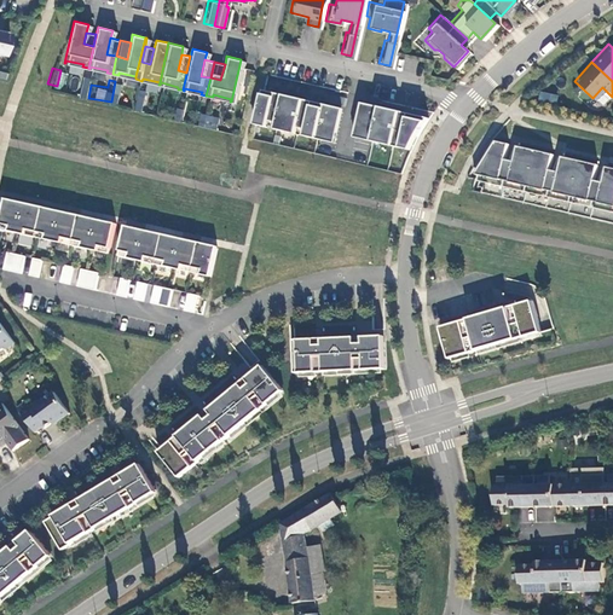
[(137,108),(139,87),(131,86),(127,106),(137,108)]
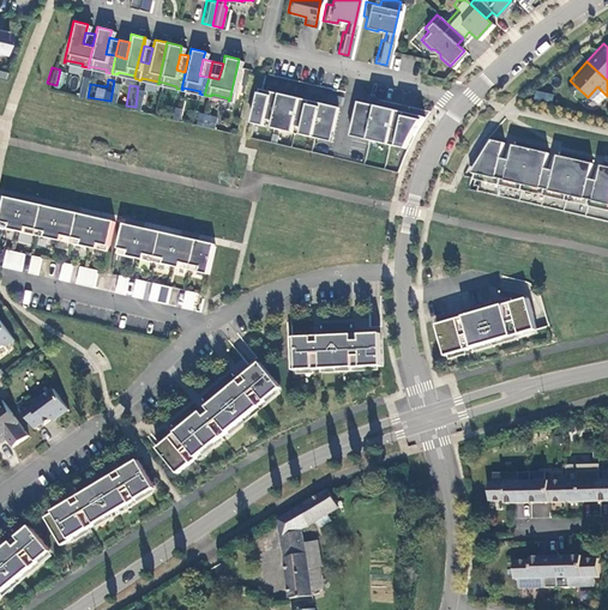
[(335,106),(256,86),(247,121),(327,139),(335,106)]
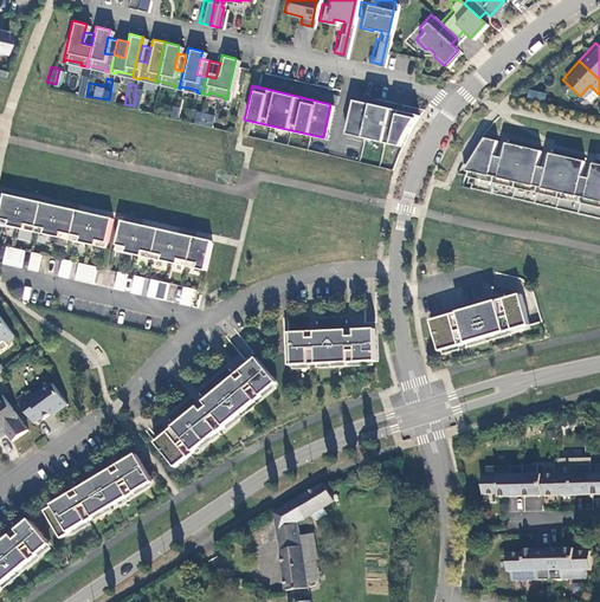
[(404,133),(414,112),(349,98),(342,131),(398,144),(404,133)]
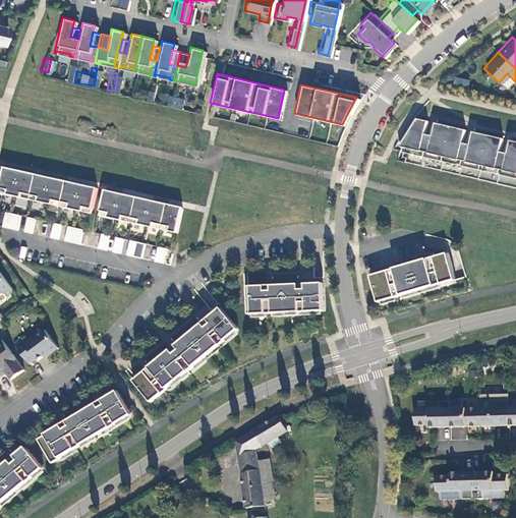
[(163,94),(162,104),(178,106),(179,95),(163,94)]
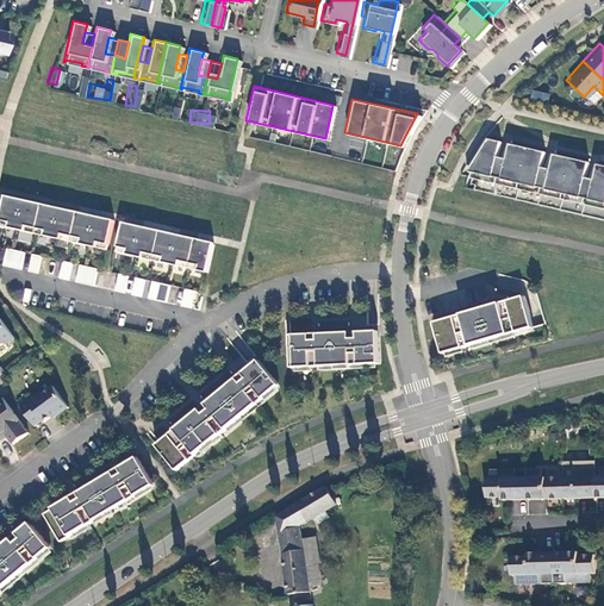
[(581,175),(585,160),(549,151),(546,167),(537,164),(541,150),(505,142),(502,156),(492,154),(496,139),(484,136),(464,169),(460,185),(603,218),(603,201),(603,198),(603,164),(593,162),(590,177),(581,175)]
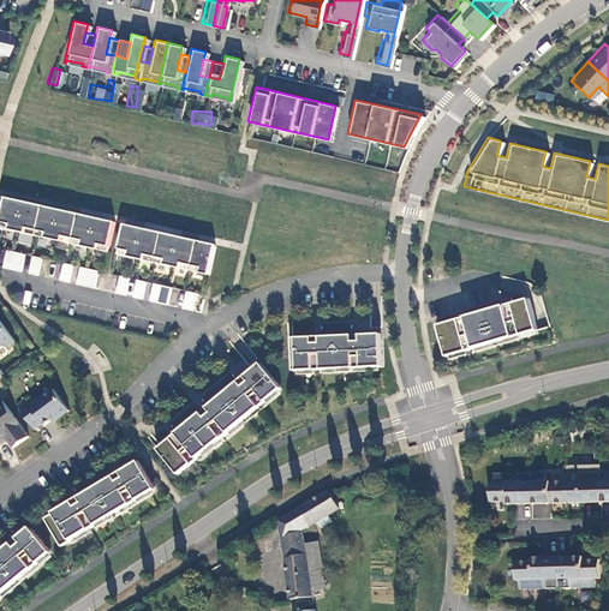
[(18,201),(12,199),(12,197),(0,195),(0,226),(12,229),(18,201)]
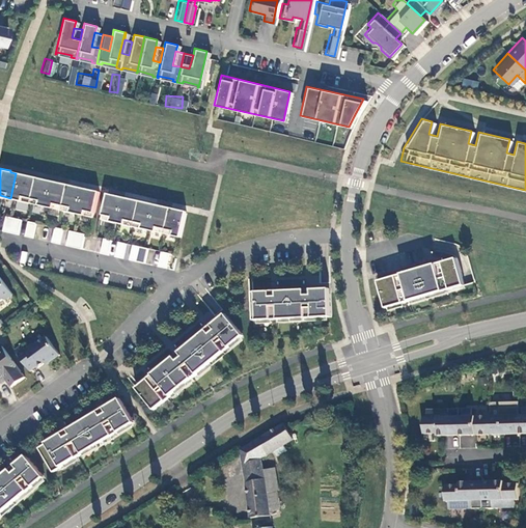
[(22,174),(16,173),(10,198),(26,201),(32,175),(22,173),(22,174)]
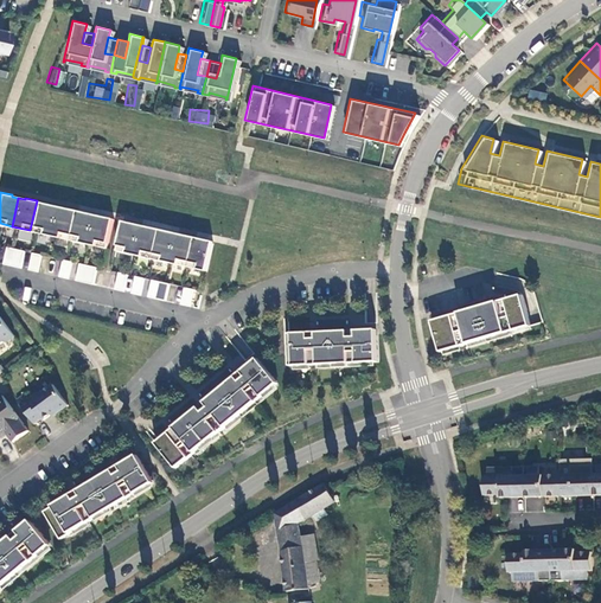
[(37,200),(30,230),(48,233),(53,206),(48,205),(48,203),(37,200)]
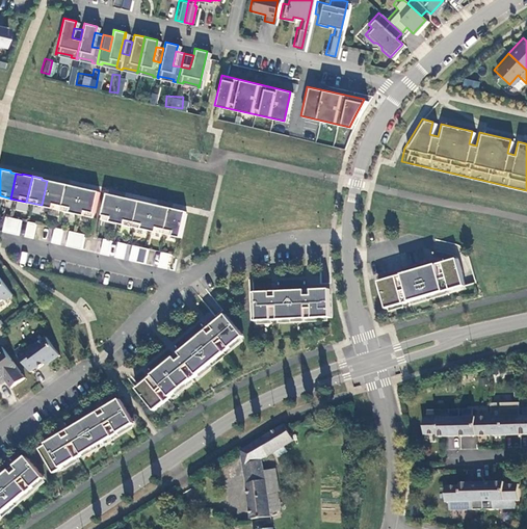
[(53,182),(47,181),(42,205),(57,209),(63,183),(54,181),(53,182)]
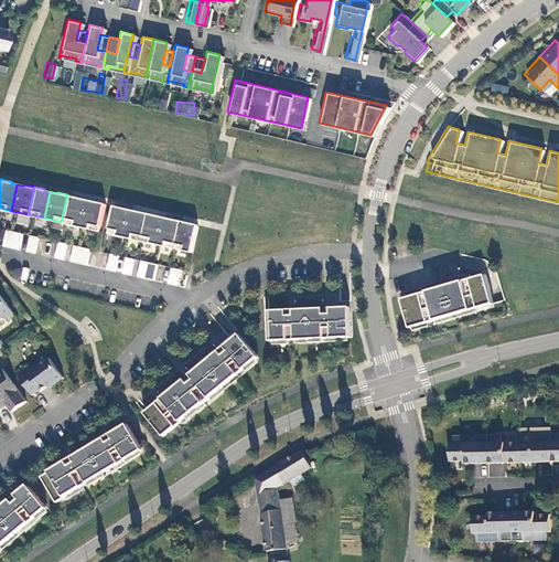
[(61,222),(77,225),(84,199),(77,198),(77,197),(67,194),(61,222)]
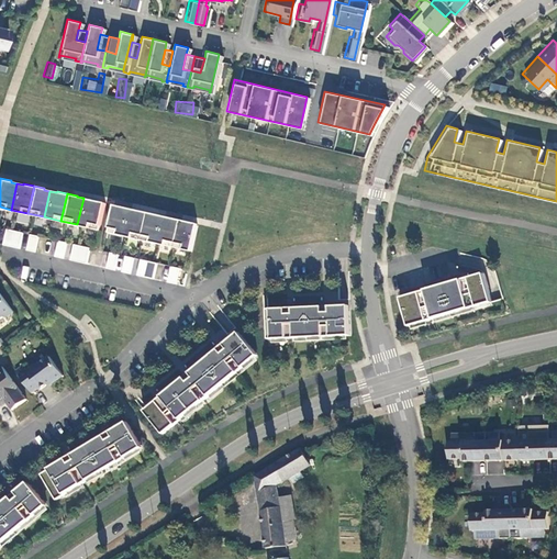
[(89,200),(84,198),(77,224),(95,228),(100,201),(90,199),(89,200)]
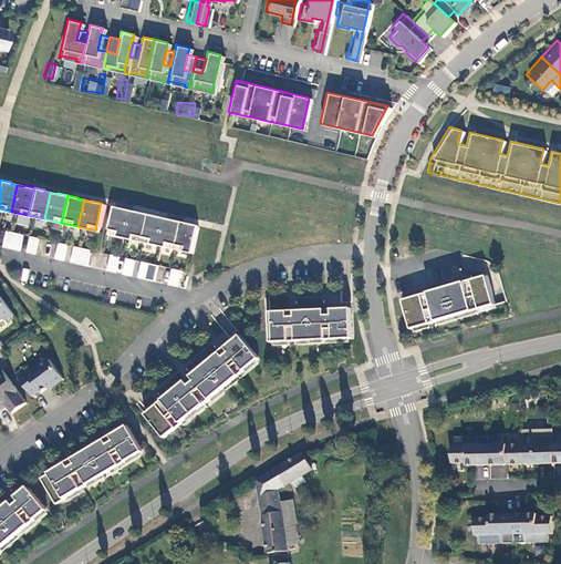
[(103,233),(121,236),(126,209),(120,208),(121,207),(110,204),(103,233)]
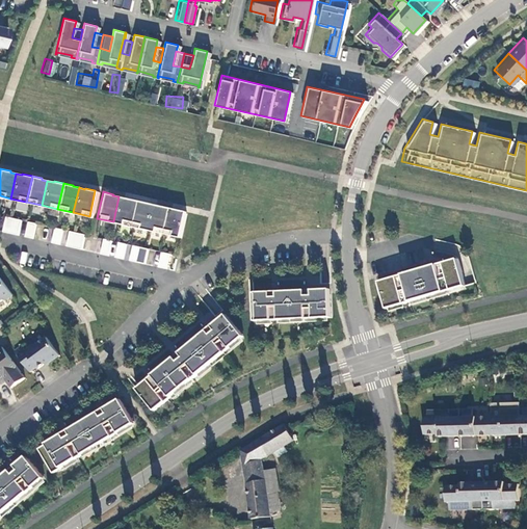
[(125,199),(119,196),(113,221),(129,225),(135,199),(125,196),(125,199)]
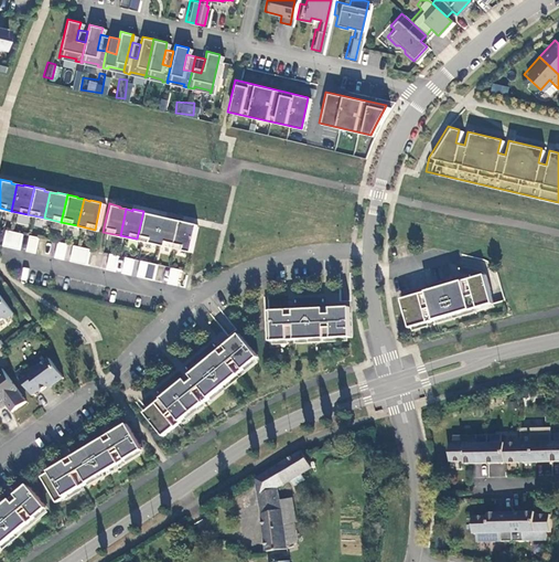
[(153,214),(143,211),(137,239),(153,243),(159,216),(153,215),(153,214)]
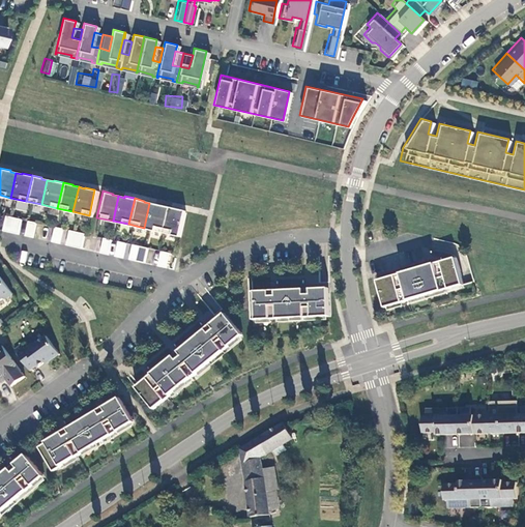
[(144,228),(159,231),(166,205),(156,203),(155,205),(149,203),(144,228)]
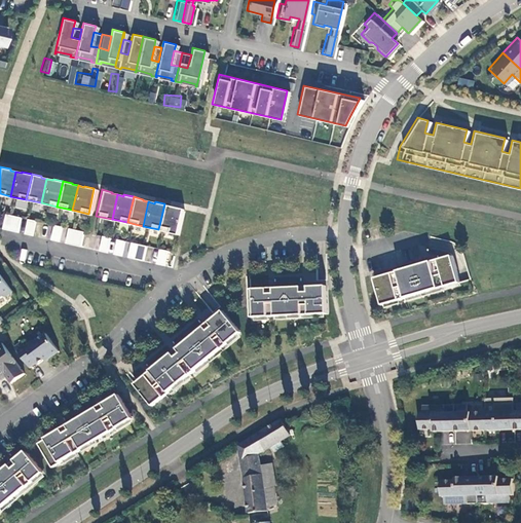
[(174,206),(164,203),(158,229),(175,233),(180,209),(174,208),(174,206)]
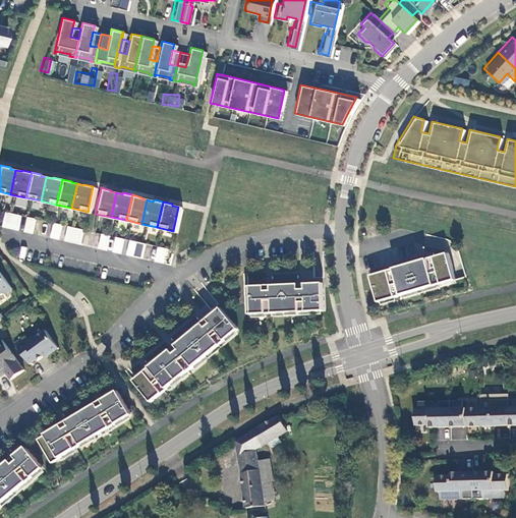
[(0,225),(14,227),(16,212),(0,209),(0,225)]
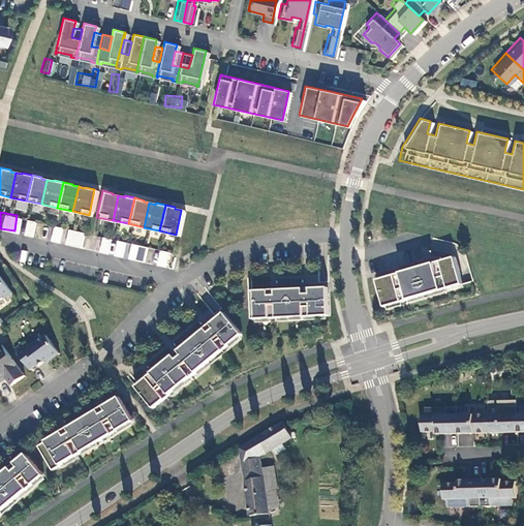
[(28,234),(31,218),(22,217),(19,233),(28,234)]
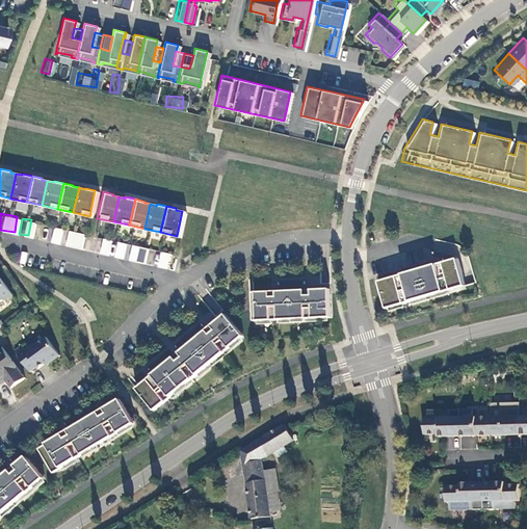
[(54,241),(59,228),(50,225),(45,238),(54,241)]
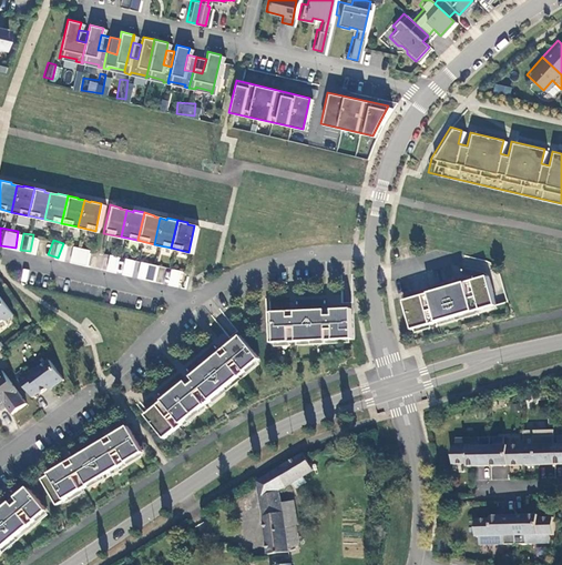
[(82,262),(84,246),(68,243),(64,260),(82,262)]
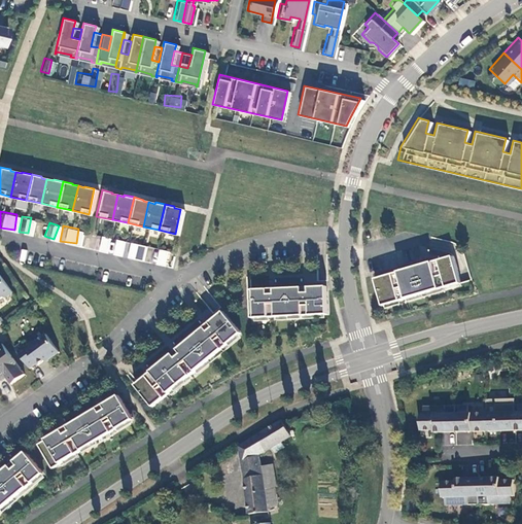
[(109,253),(146,257),(148,243),(110,239),(109,253)]
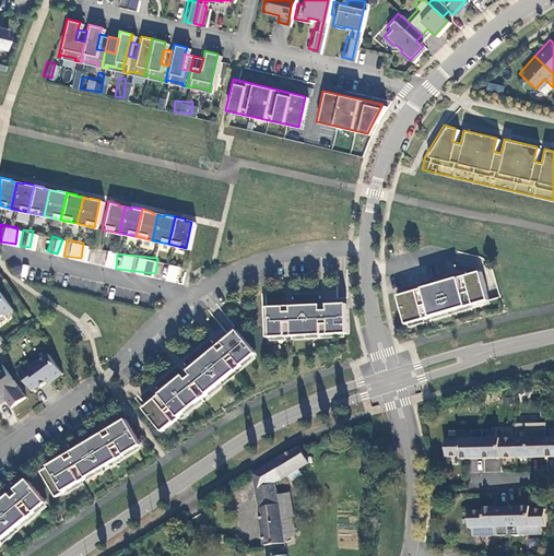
[(172,281),(177,265),(164,261),(160,276),(172,281)]
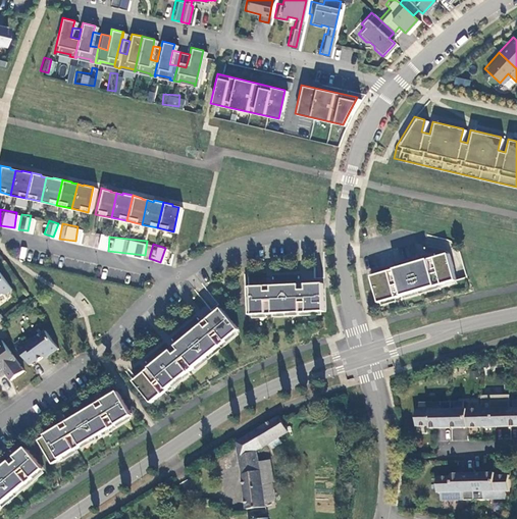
[(424,257),(391,267),(395,281),(389,283),(384,268),(367,274),(374,301),(452,278),(445,251),(430,255),(434,270),(428,271),(424,257)]
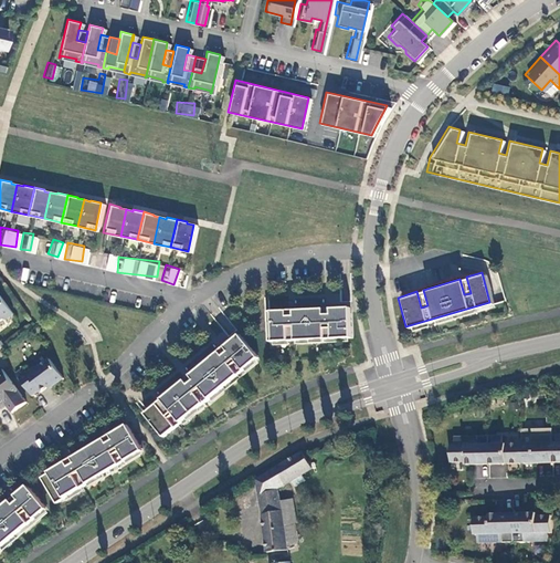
[(464,294),(471,293),(466,277),(460,279),(464,294)]
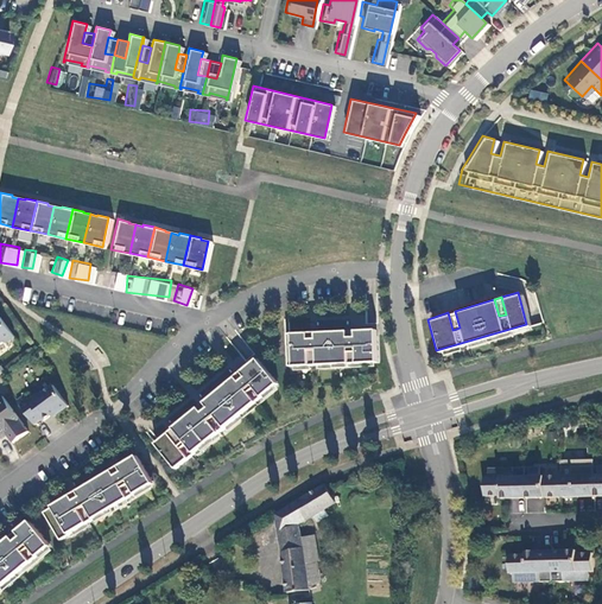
[(452,330),(460,328),(455,311),(448,312),(452,330)]
